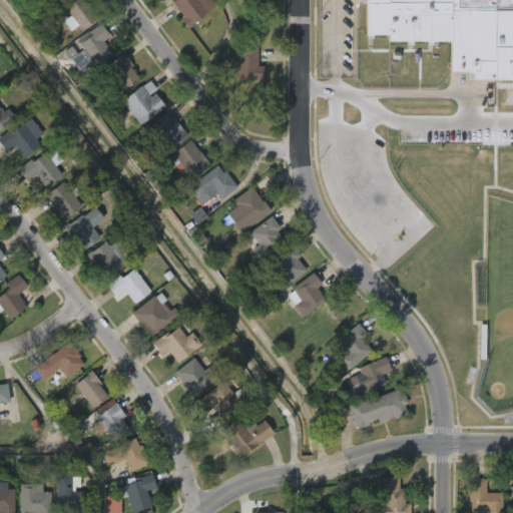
[(76,0),(84,0),(85,1),(86,0),(99,19),(83,31),(79,25),(72,31),(64,21),(71,15),(66,8),(76,0)]
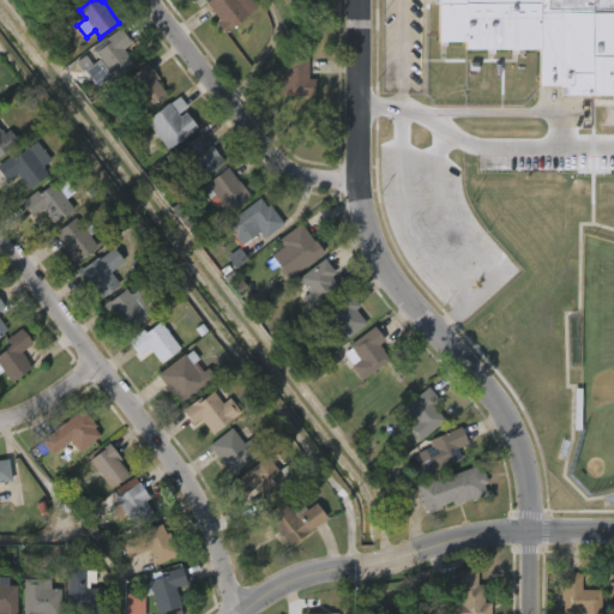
[(206,0),(253,0),(258,6),(224,32),(217,22),(220,19),(205,1),(206,0)]
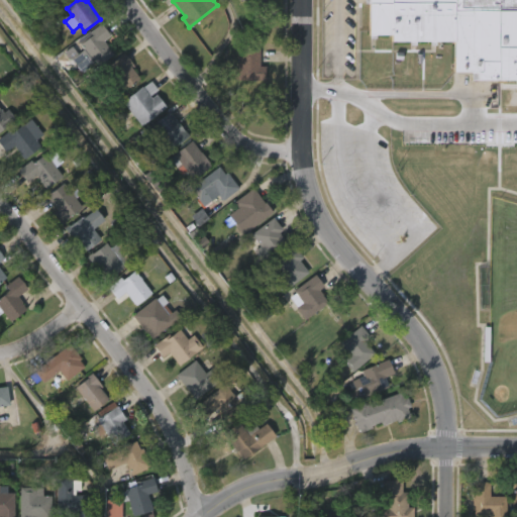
[(516,0),(516,10),(507,10),(507,45),(516,45),(516,79),(477,79),(477,71),(452,71),(452,40),(435,40),(435,44),(429,44),(429,40),(415,40),(415,44),(409,44),(409,40),(390,40),(390,34),(375,34),(375,37),(369,37),(369,34),(368,34),(368,0),(516,0)]
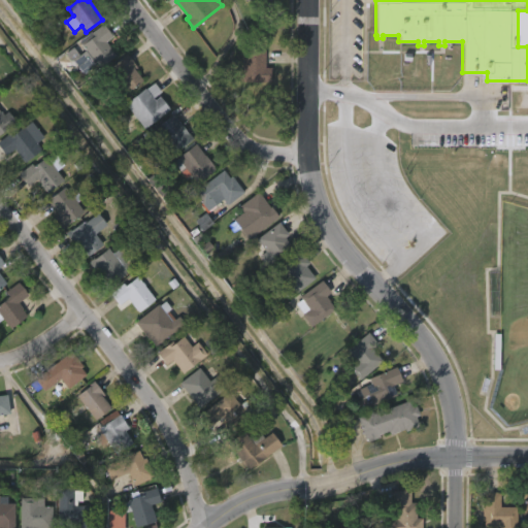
[(114,56),(97,69),(94,65),(83,74),(71,60),(69,61),(63,53),(70,46),(77,56),(84,51),(79,45),(92,35),(90,33),(102,23),(111,35),(103,42),(114,56)]
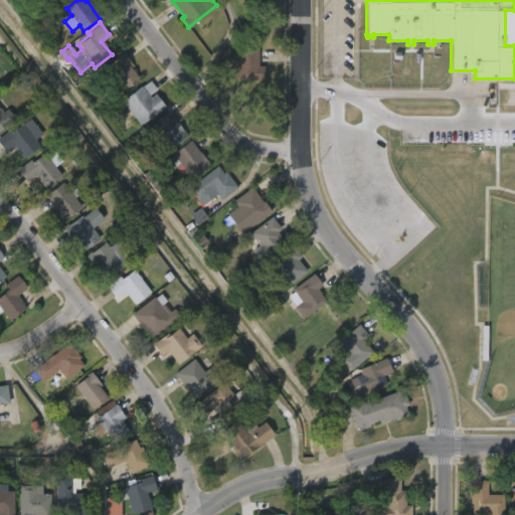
[(258,59),(258,65),(265,65),(265,80),(236,80),(236,67),(234,67),(235,48),(258,48),(258,59)]
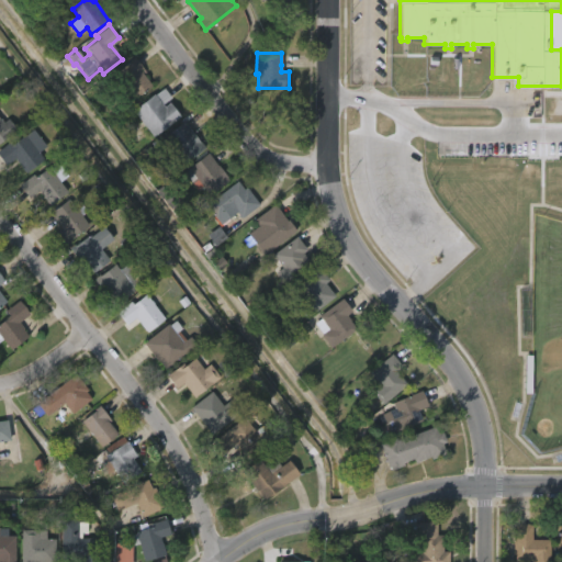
[(152,87),(135,99),(115,72),(134,57),(143,68),(139,70),(152,87)]
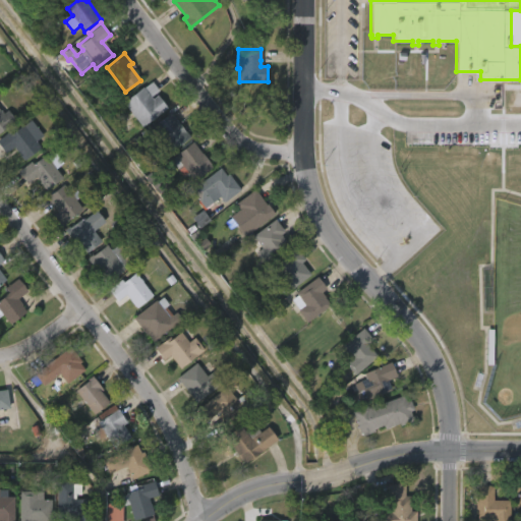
[(150,81),(158,91),(150,97),(152,99),(157,96),(166,108),(141,127),(122,102),(150,81)]
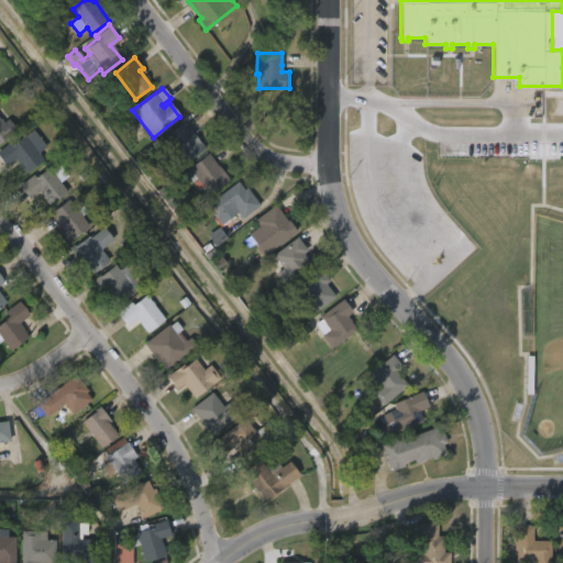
[(0,118),(2,121),(7,118),(17,130),(0,143),(0,118)]
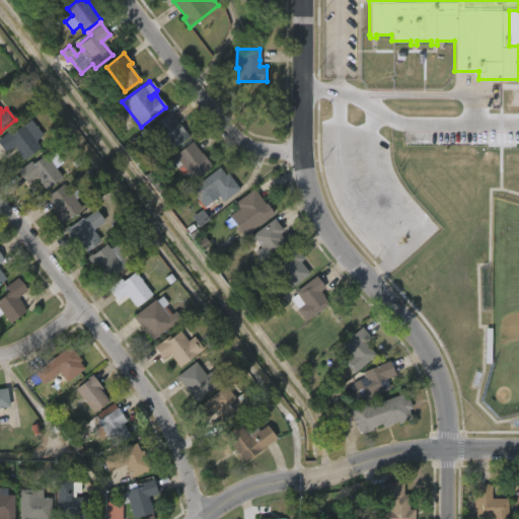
[(191,137),(171,151),(152,126),(171,112),(191,137)]
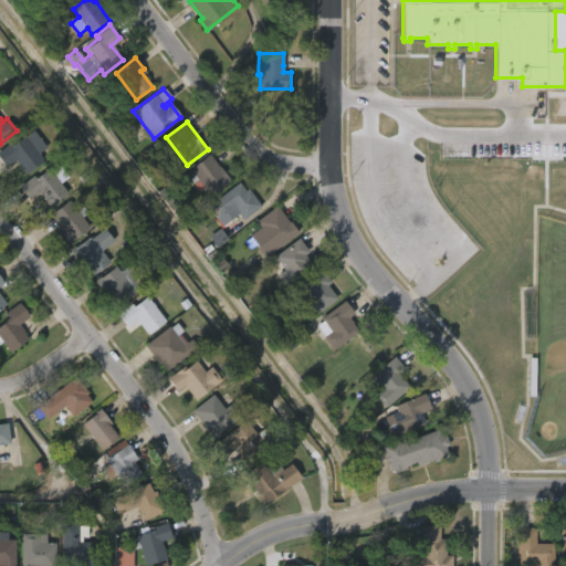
[(31,128),(45,147),(38,154),(43,160),(25,174),(14,159),(4,167),(0,160),(0,148),(8,143),(10,145),(31,128)]
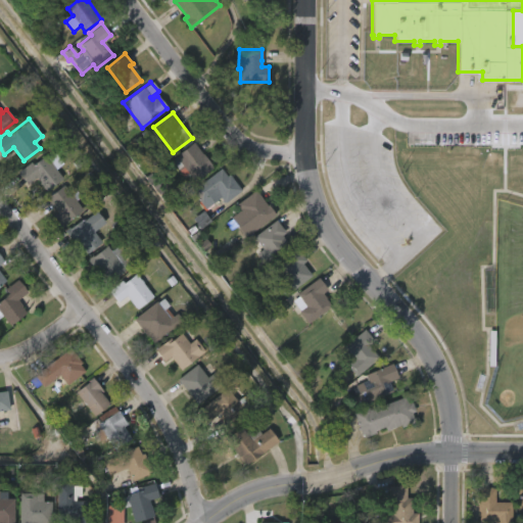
[(199,150),(212,168),(194,182),(174,155),(192,142),(199,150)]
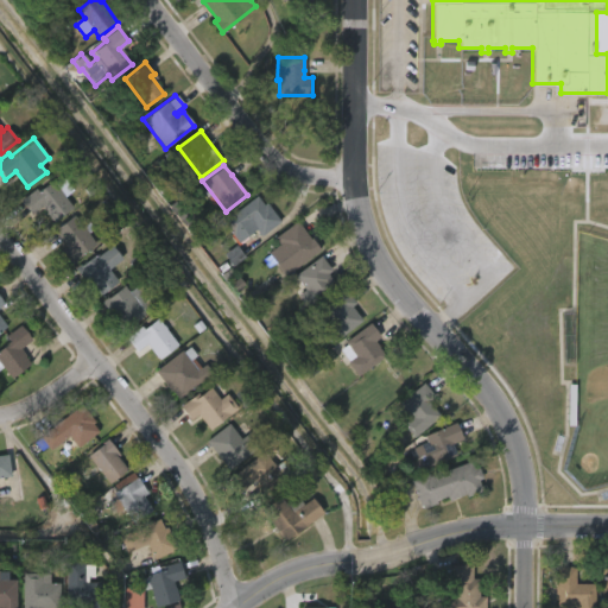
[(59,176),(67,187),(59,191),(71,207),(52,221),(40,206),(31,213),(20,198),(35,188),(37,190),(51,179),(52,182),(59,176)]
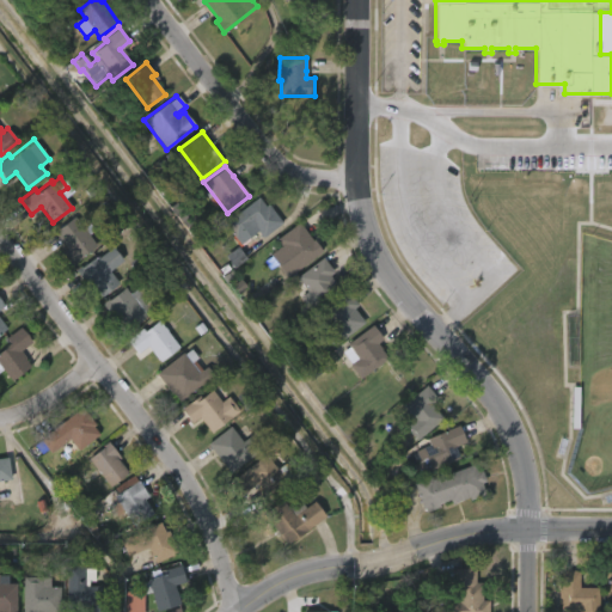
[(261,197),(268,206),(270,204),(286,224),(264,239),(258,231),(240,244),(226,224),(261,197)]
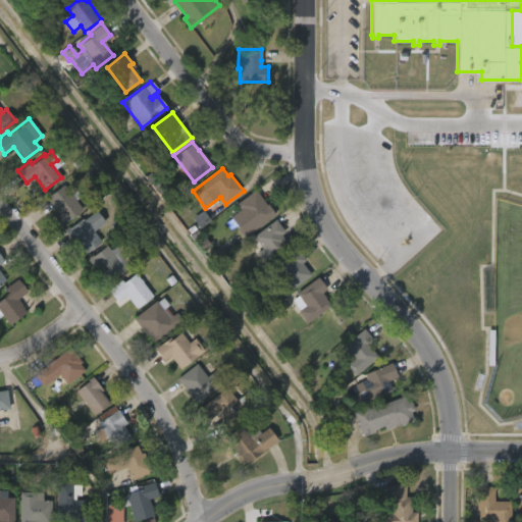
[(62,186),(69,195),(75,191),(80,196),(73,201),(82,210),(60,226),(51,215),(56,212),(46,199),(62,186)]
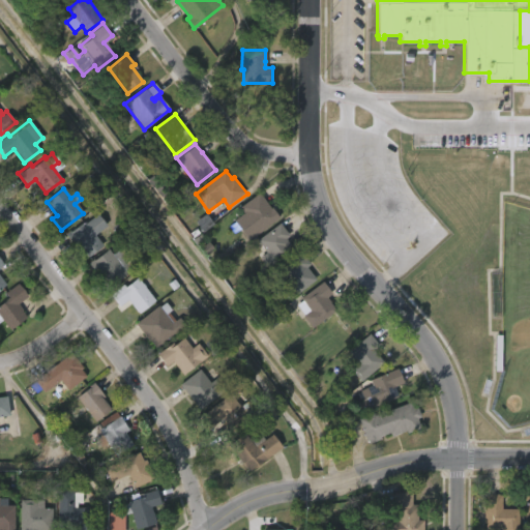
[(265,202),(278,218),(251,238),(243,228),(249,223),(238,207),(259,193),(265,202)]
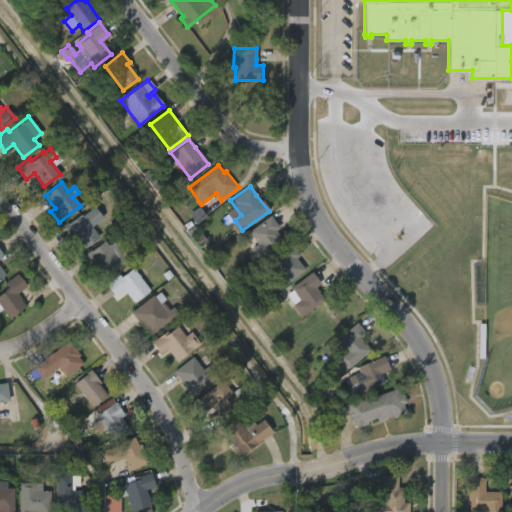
[(93,207),(101,218),(90,227),(99,237),(84,249),(72,235),(70,237),(62,227),(79,213),(81,216),(93,207)]
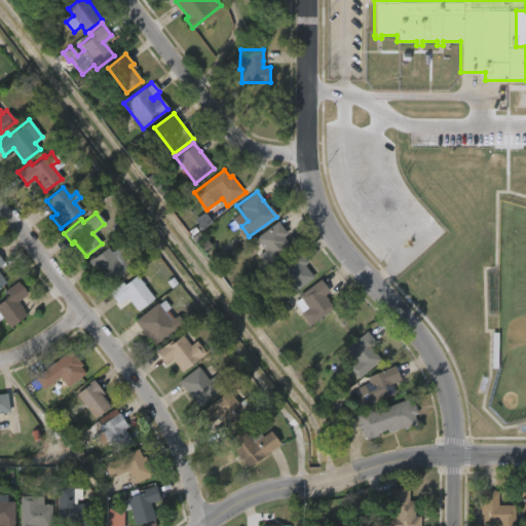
[(293,251),(271,267),(253,241),(279,222),(289,234),(286,237),(290,242),(288,245),(293,251)]
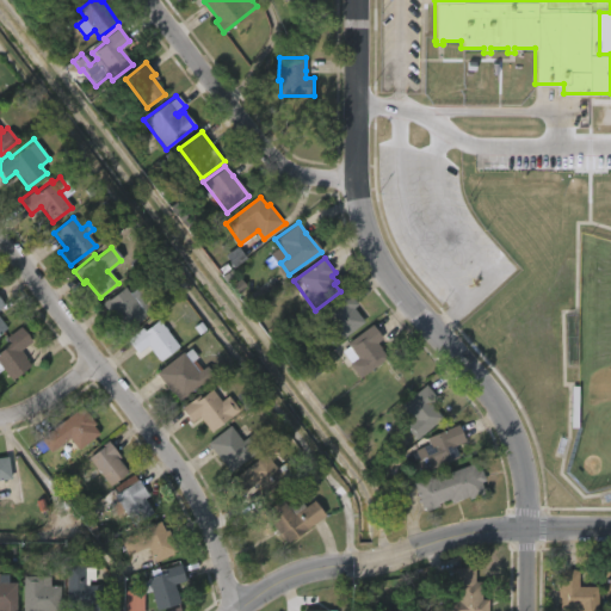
[(142,284),(159,307),(148,315),(149,316),(131,329),(119,314),(113,319),(103,304),(128,289),(130,292),(142,284)]
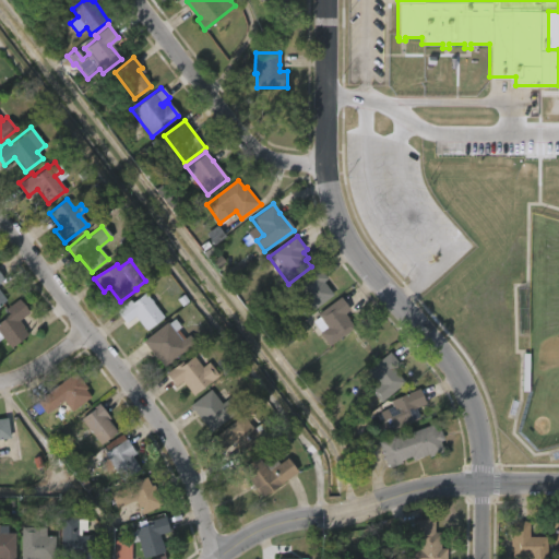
[(335,296),(307,318),(295,301),(306,294),(297,283),(319,266),(330,280),(325,283),(335,296)]
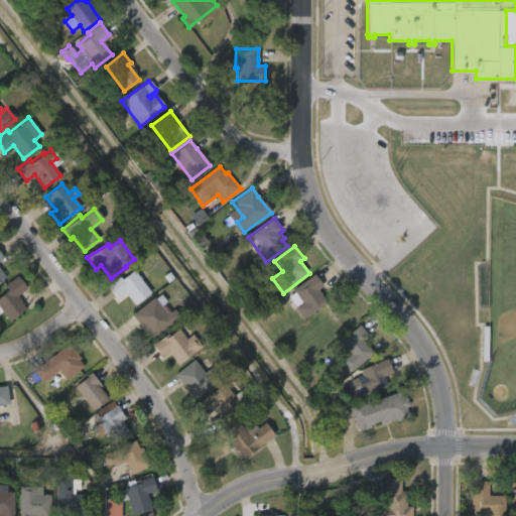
[(132,269),(150,293),(134,305),(124,291),(115,298),(106,286),(119,276),(120,278),(132,269)]
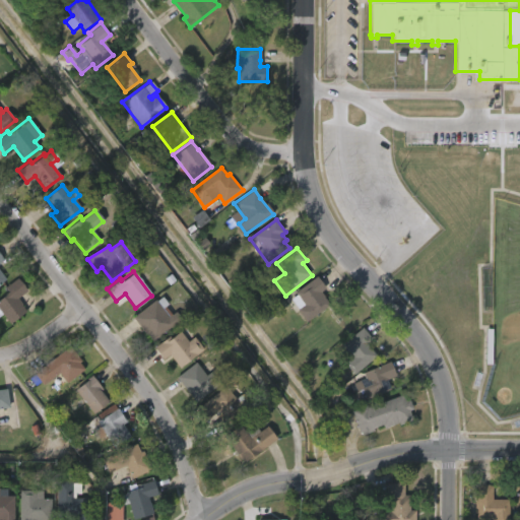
[(332,306),(308,323),(293,300),(299,296),(297,293),(318,276),(328,289),(323,294),(332,306)]
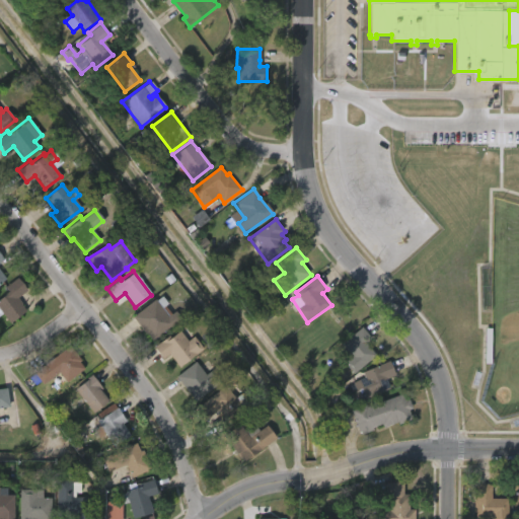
[(24,309),(9,322),(1,312),(0,312),(0,297),(7,291),(4,287),(16,278),(25,290),(15,298),(24,309)]
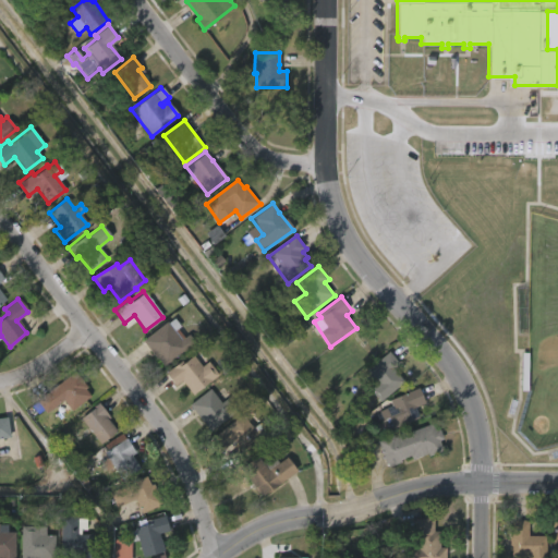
[(173,318),(180,326),(177,329),(183,338),(187,335),(194,342),(164,367),(141,341),(166,322),(167,324),(173,318)]
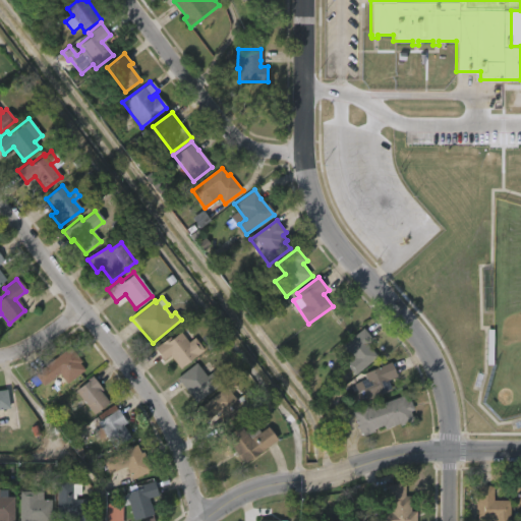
[(379,355),(363,368),(344,345),(365,328),(374,339),(368,343),(379,355)]
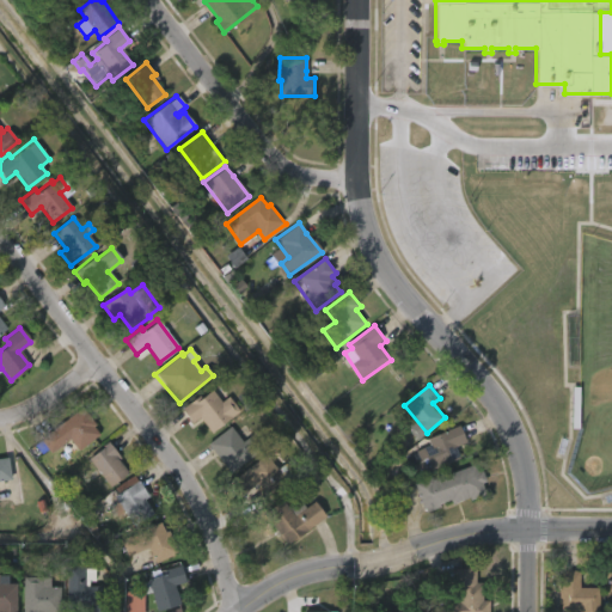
[(210,390),(221,403),(228,398),(238,410),(231,415),(232,416),(212,433),(200,418),(191,424),(181,411),(197,398),(200,399),(210,390)]
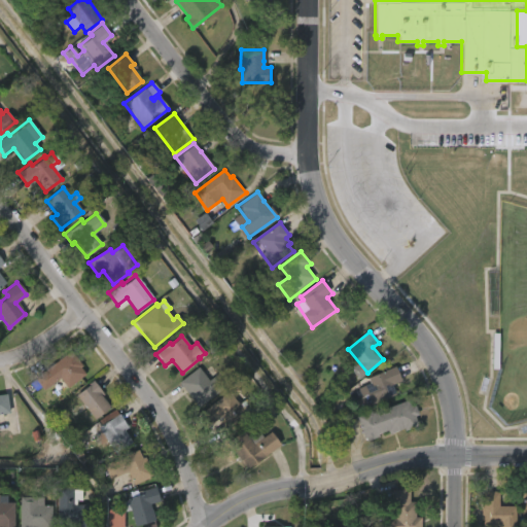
[(88,374),(69,387),(61,377),(44,389),(42,386),(36,390),(35,388),(30,392),(26,386),(73,349),(84,365),(82,366),(88,374)]
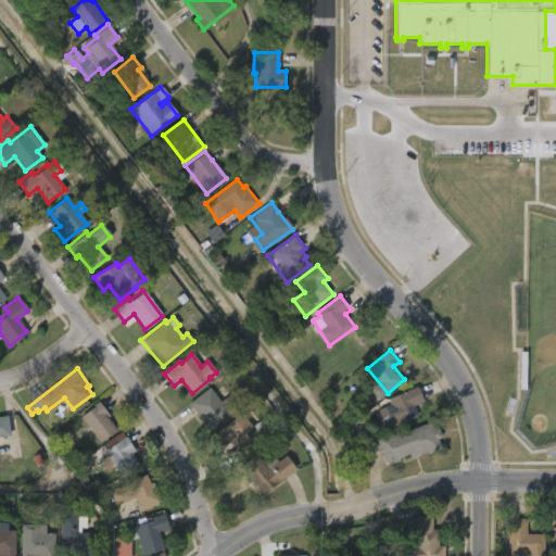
[(223,400),(228,396),(238,408),(212,430),(190,402),(211,386),(223,400)]
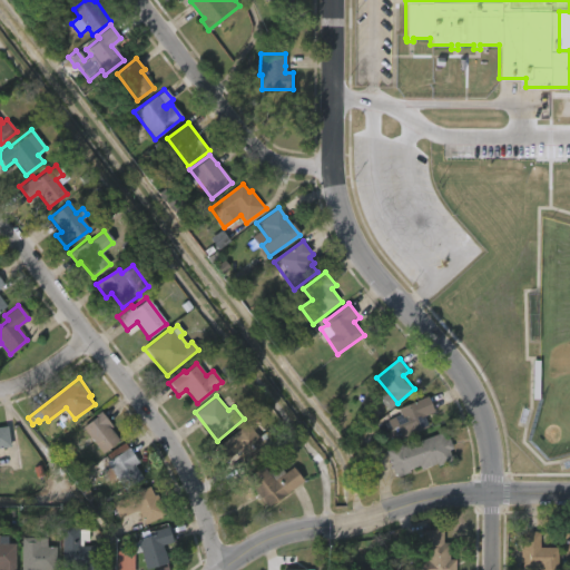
[(428,428),(401,439),(392,418),(401,413),(399,409),(426,395),(434,412),(423,416),(428,428)]
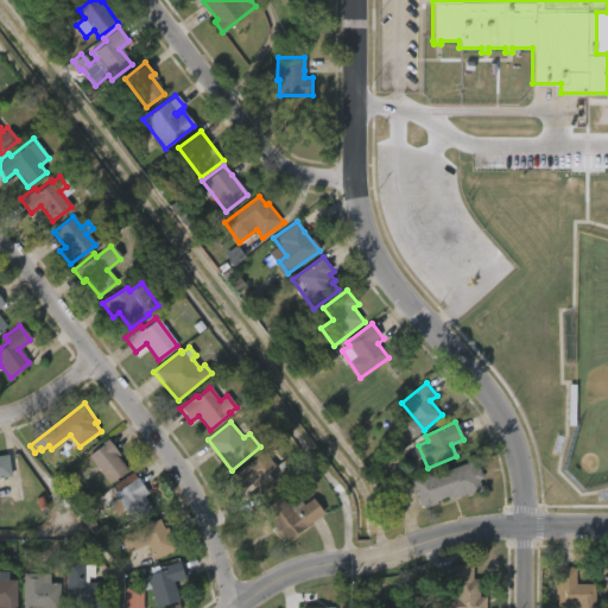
[(128,469),(111,483),(89,455),(105,444),(103,442),(109,437),(119,450),(116,453),(128,469)]
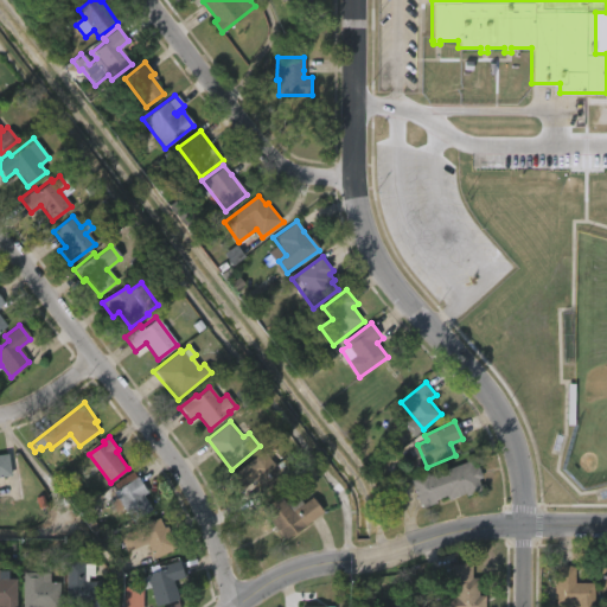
[(0,454),(10,453),(13,475),(0,477),(0,454)]
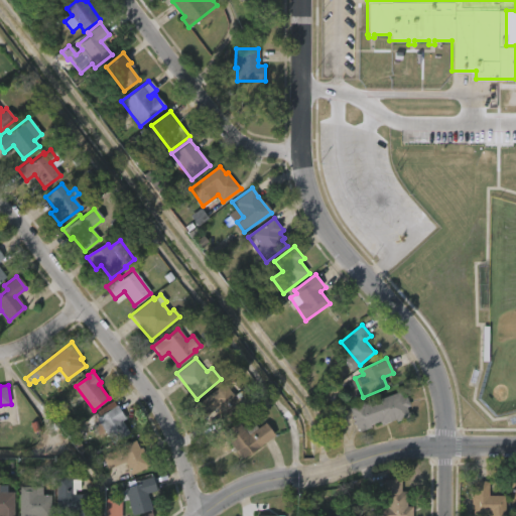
[(244,410),(227,423),(217,410),(207,418),(197,406),(225,385),(244,410)]
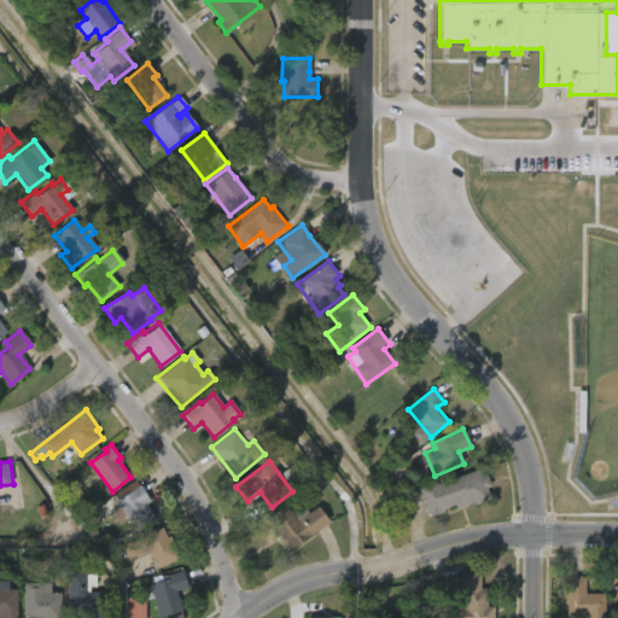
[(481,468),(484,477),(489,474),(493,485),(489,487),(493,499),(477,505),(477,502),(459,508),(458,503),(430,514),(426,502),(407,509),(402,495),(437,481),(438,484),(481,468)]
